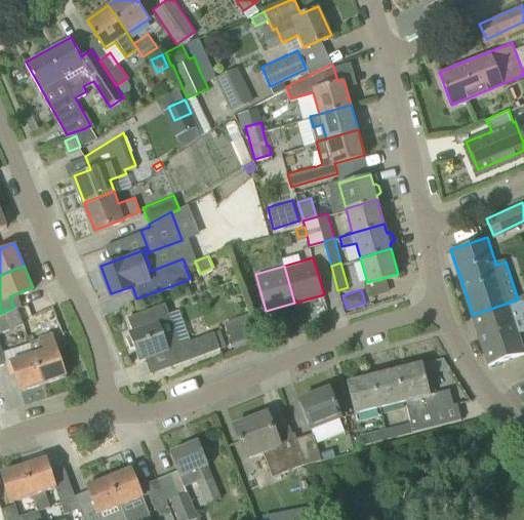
[(37,297),(17,305),(24,322),(23,322),(24,324),(44,316),(37,297)]
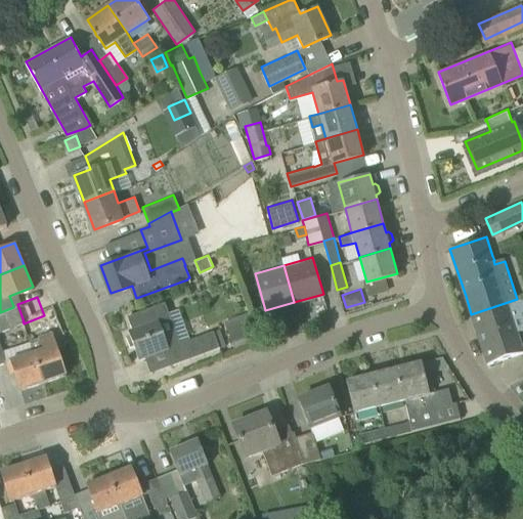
[(508,302),(471,314),(487,362),(507,356),(522,350),(522,346),(518,331),(522,329),(522,313),(518,299),(517,299),(508,302)]
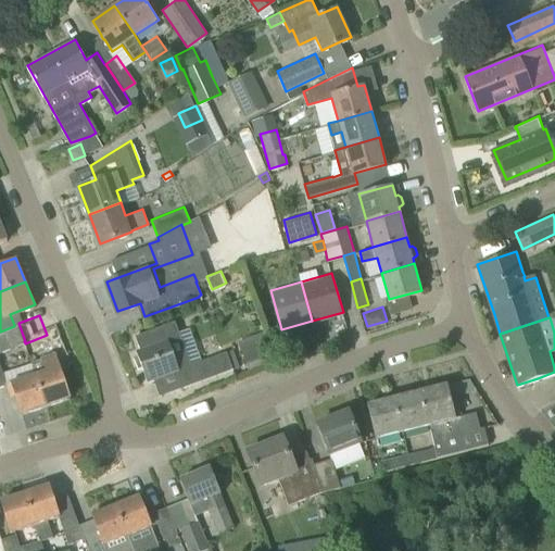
[(154,378),(160,395),(232,367),(227,350),(190,363),(175,320),(135,334),(140,348),(136,350),(138,353),(134,355),(138,366),(142,365),(148,380),(154,378)]
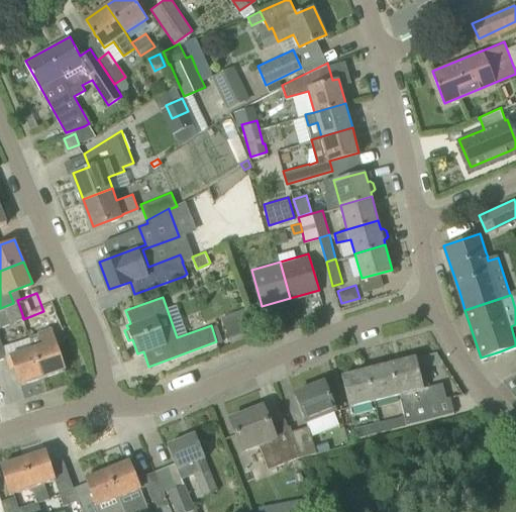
[(0,357),(6,355),(10,368),(15,367),(20,383),(42,375),(29,335),(28,336),(2,344),(0,336),(0,326),(22,317),(23,317),(17,300),(13,302),(13,303),(0,308),(0,357)]
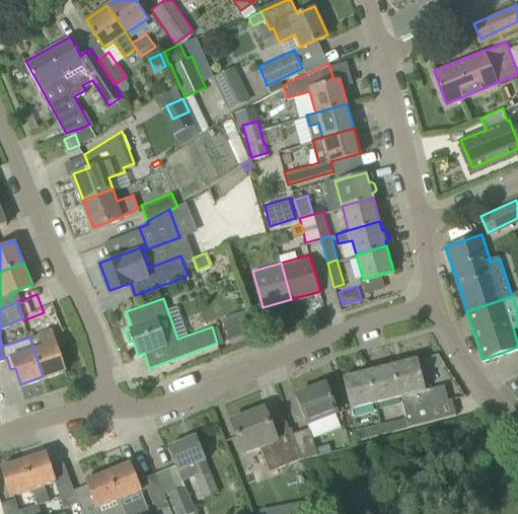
[(224,321),(230,338),(256,327),(250,311),(224,321)]
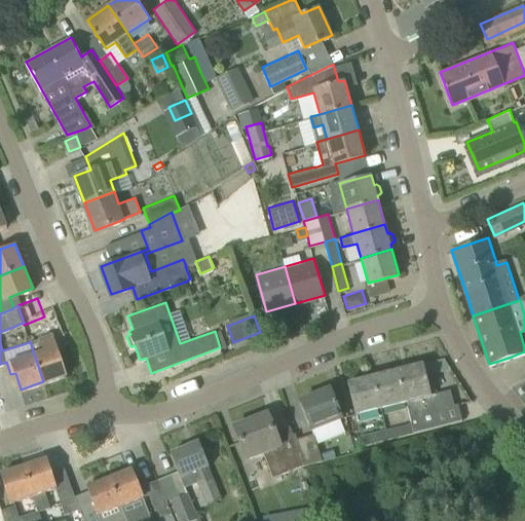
[(29,341),(29,342),(30,341),(43,381),(66,374),(52,333),(29,341)]
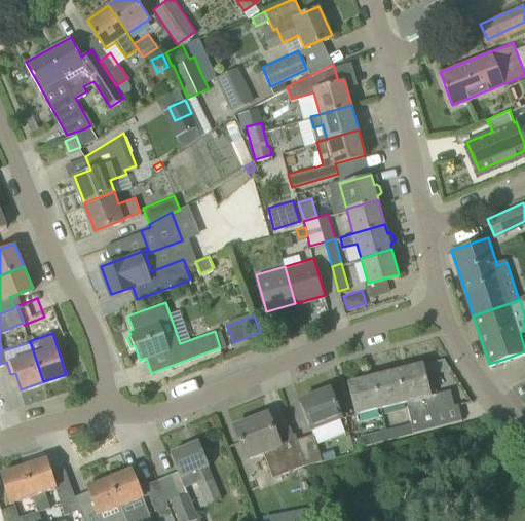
[(406,400),(413,431),(462,418),(458,402),(454,403),(451,393),(433,398),(423,362),(398,368),(406,400)]
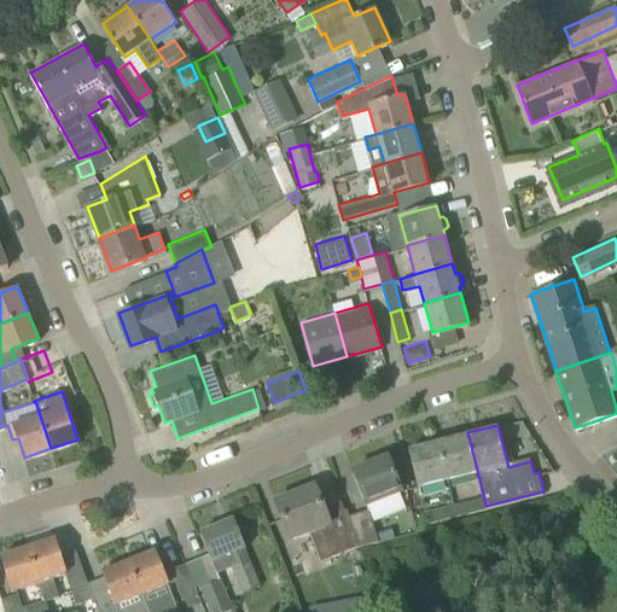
[(448,478),(477,470),(467,432),(438,439),(448,478)]
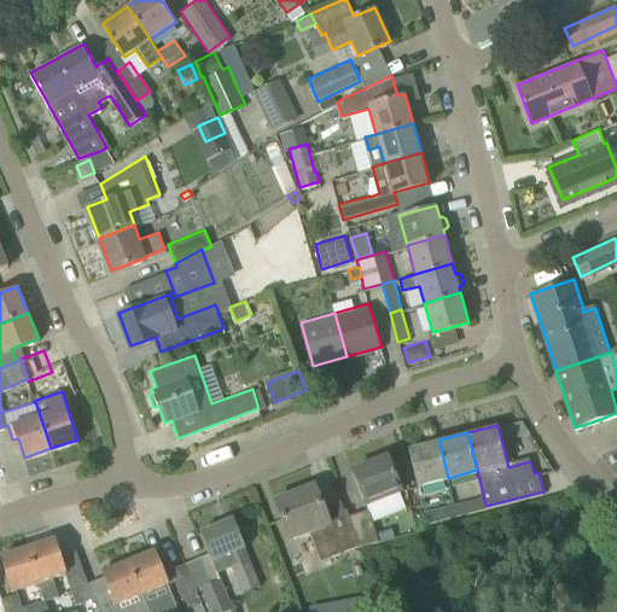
[(418,485),(448,478),(438,439),(408,448),(418,485)]
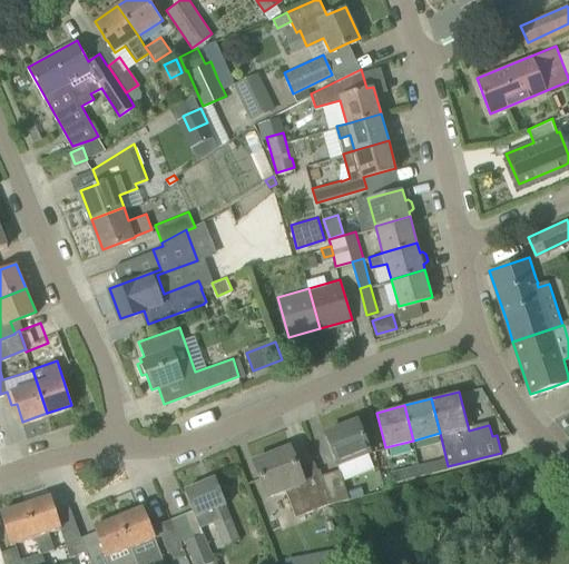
[(326,433),(337,463),(371,451),(359,419),(326,433)]
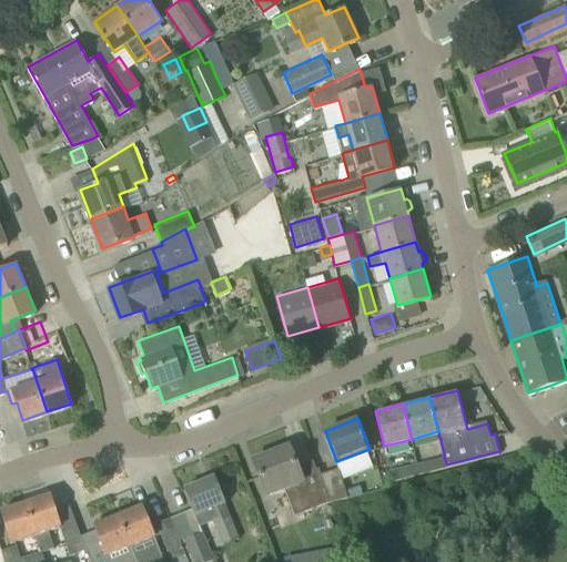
[(320,471),(322,471),(320,465),(317,466),(314,458),(297,465),(289,445),(254,459),(267,494),(284,488),(294,513),(328,500),(320,471)]
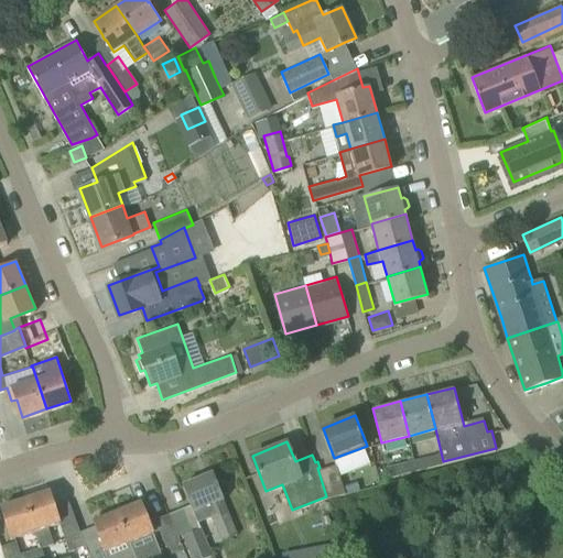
[(439,452),(414,458),(418,468),(441,462),(439,452)]
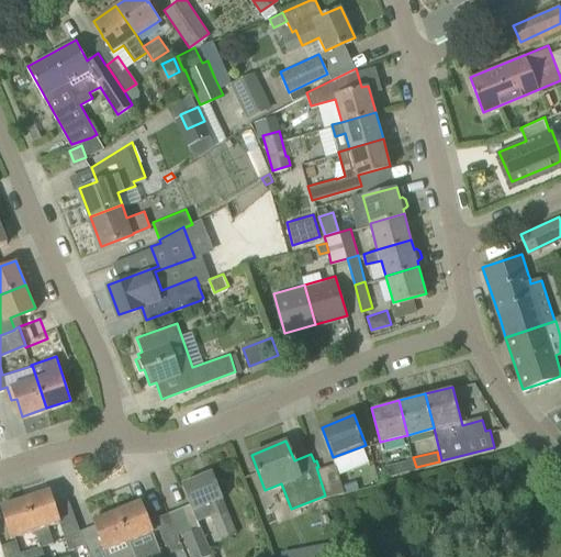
[(416,467),(413,457),(385,464),(388,474),(416,467)]
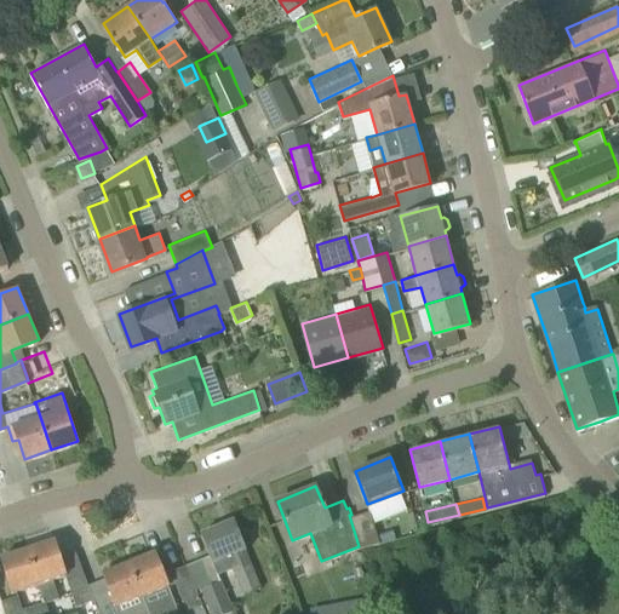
[(371,509),(351,515),(349,515),(359,546),(380,538),(371,509)]
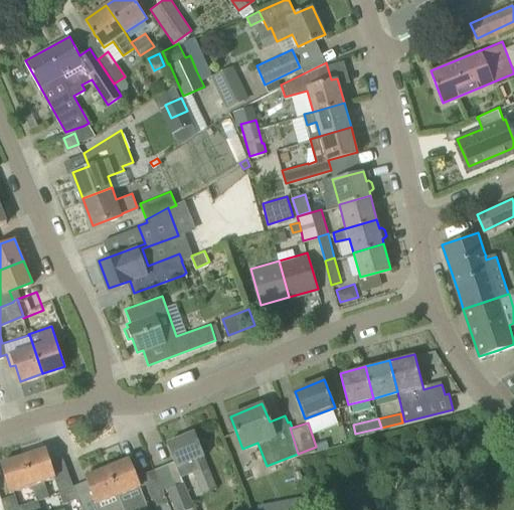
[(167,442),(181,475),(193,470),(194,474),(209,467),(194,431),(167,442)]
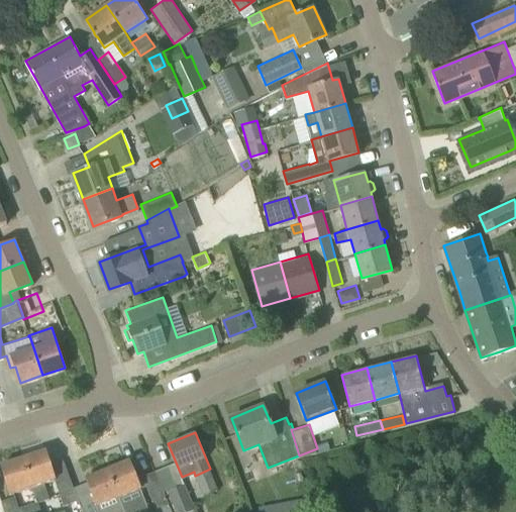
[(45,449),(23,456),(33,485),(38,501),(49,497),(44,482),(55,478),(45,449)]
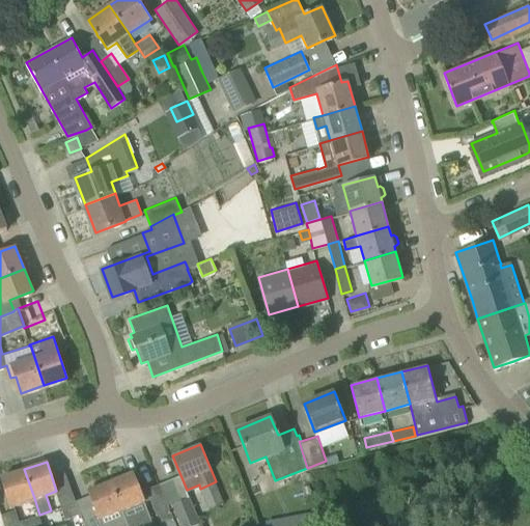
[(11,509),(2,513),(4,520),(6,525),(42,525),(38,515),(39,515),(34,498),(24,469),(1,476),(11,509)]
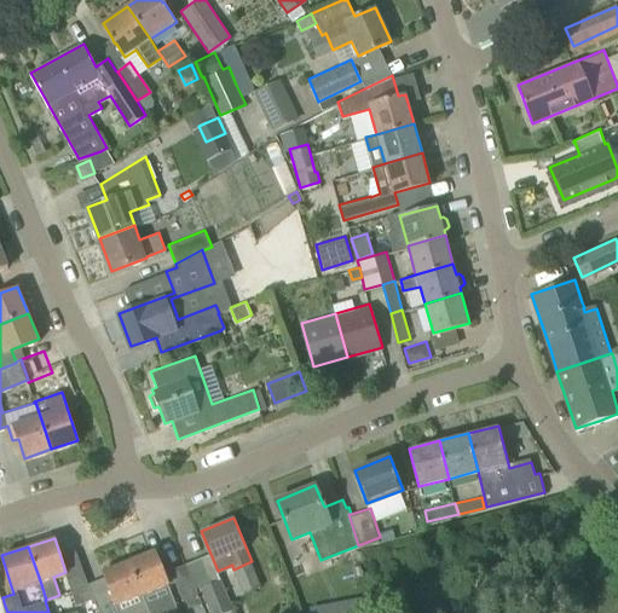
[(155,550),(130,561),(149,609),(161,603),(156,589),(168,584),(165,573),(155,550)]
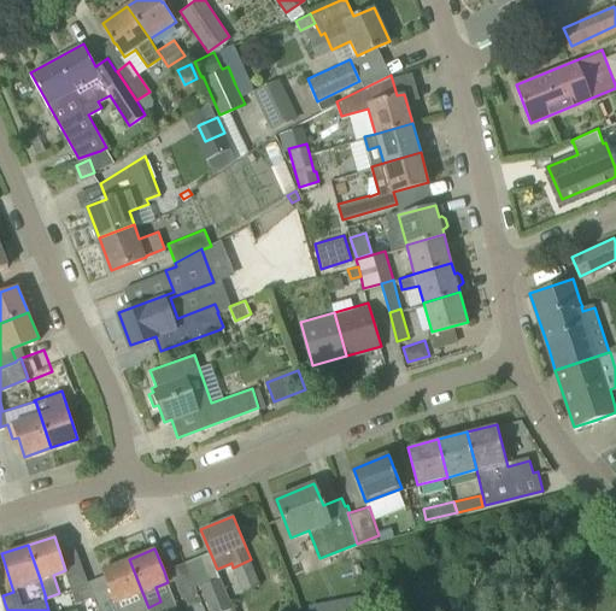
[(113,598),(98,604),(100,610),(144,610),(148,610),(147,607),(148,607),(129,559),(103,569),(111,592),(113,598)]
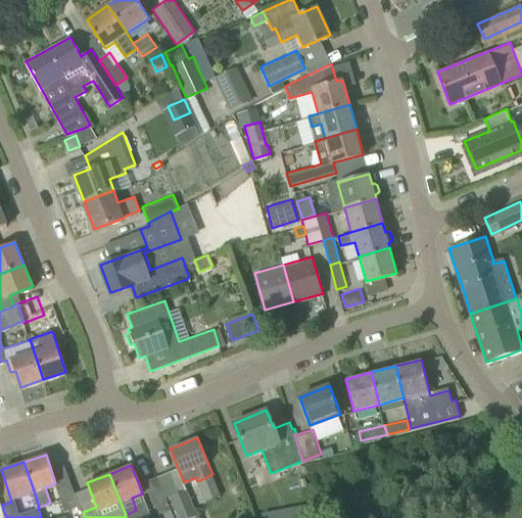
[(158,517),(175,517),(167,497),(157,475),(144,480),(158,517)]
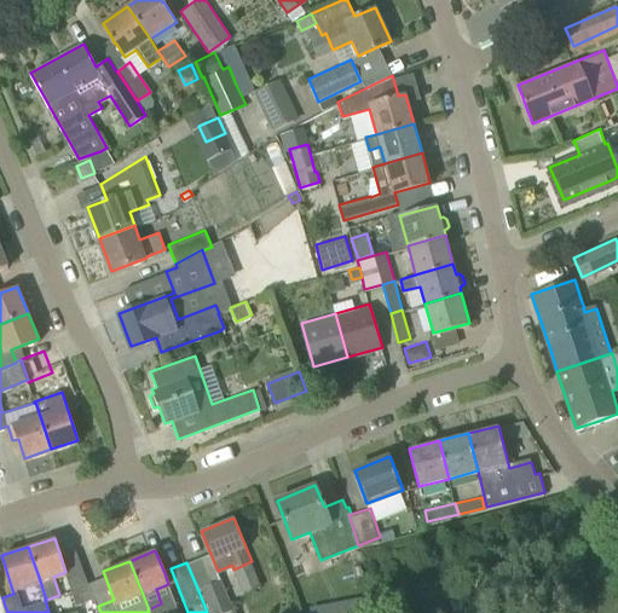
[(68,578),(75,601),(75,603),(92,599),(84,572),(68,578)]
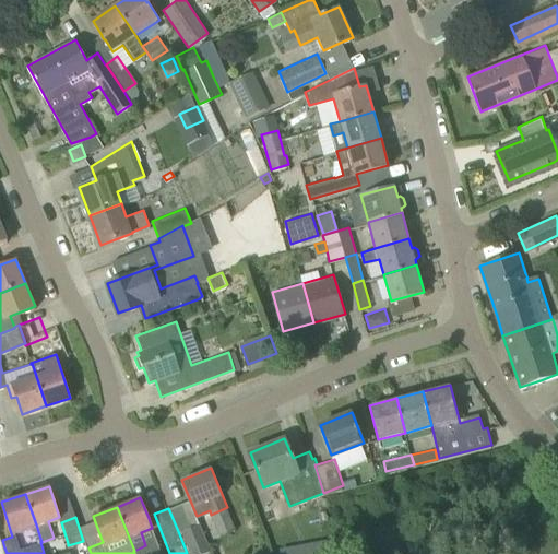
[(178,531),(187,553),(269,553),(268,551),(250,553),(213,553),(212,549),(211,550),(199,521),(178,531)]
